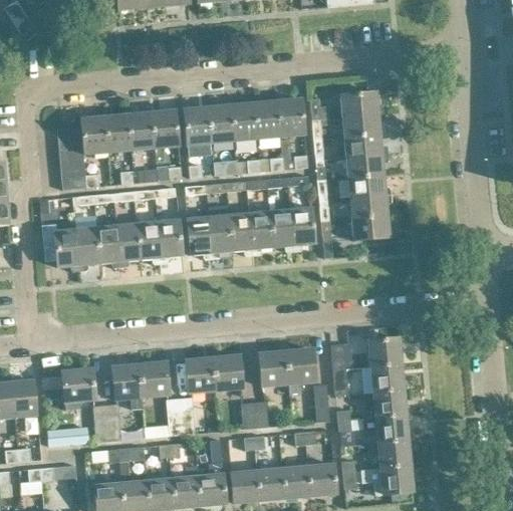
[(37,33),(27,16),(15,0),(3,9),(15,25),(25,42),(37,33)]
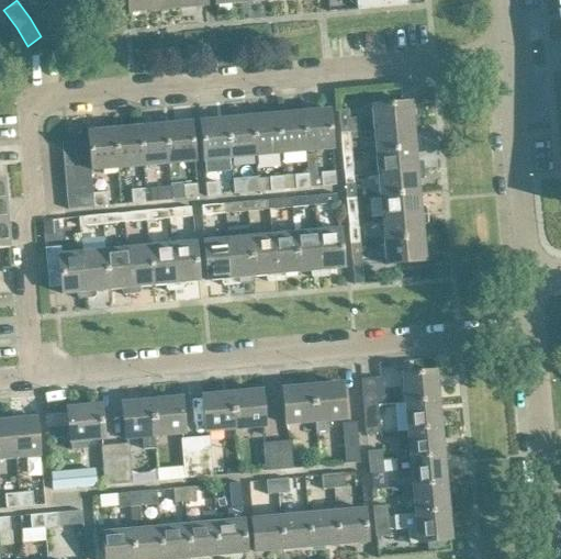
[(128,0),(130,10),(156,8),(155,0),(128,0)]
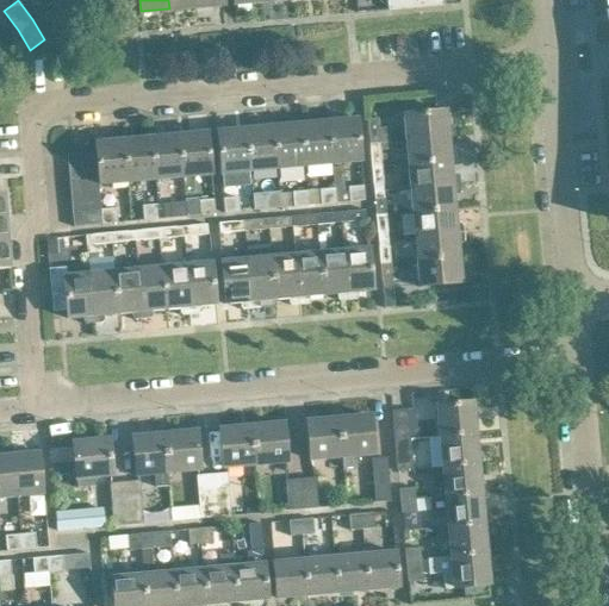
[(406,138),(457,133),(455,125),(448,125),(447,108),(404,113),(406,138)]
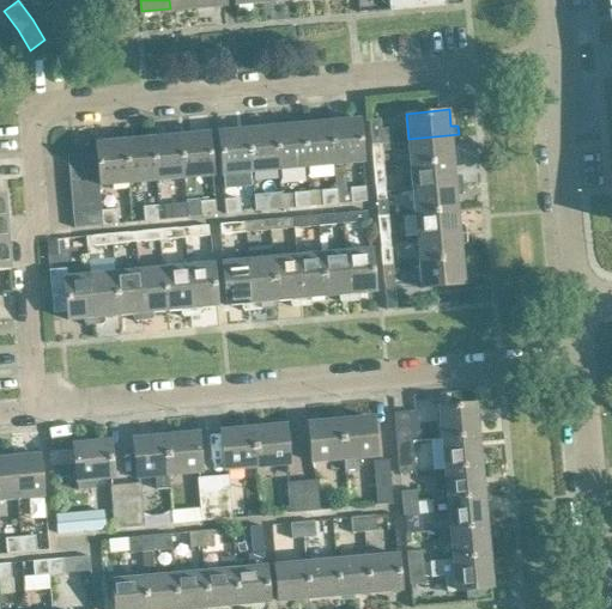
[(332,120),(335,162),(364,159),(361,117),(332,120)]
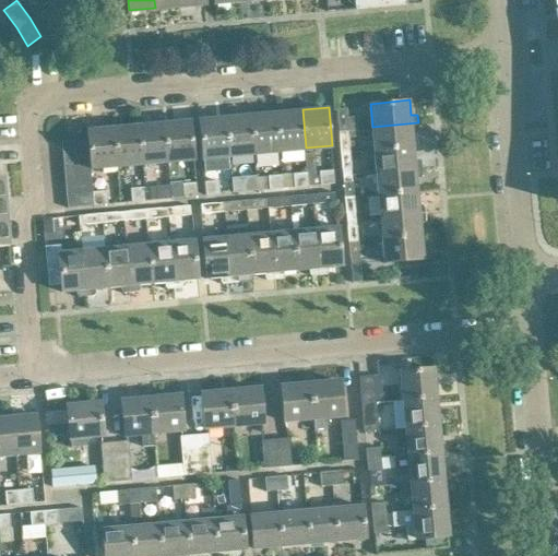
[(340,129),(348,129),(346,107),(337,108),(340,129)]
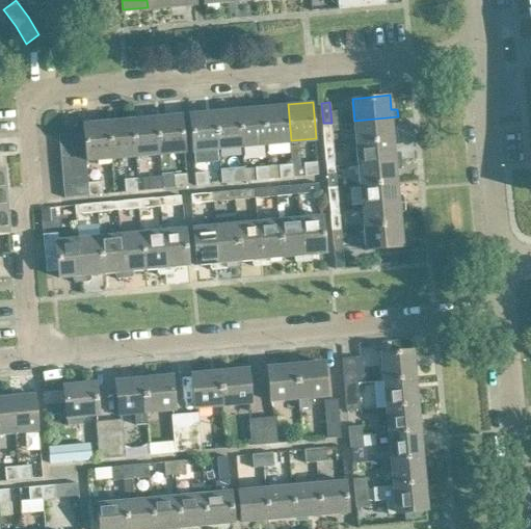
[(267,142),(291,140),(288,104),(263,107),(267,142)]
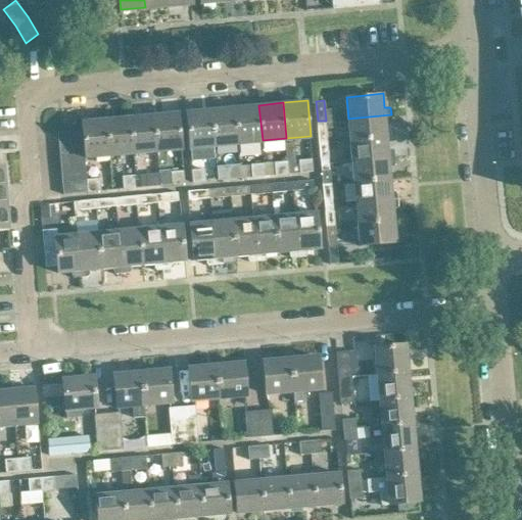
[(238,142),(263,140),(258,105),(235,107),(238,142)]
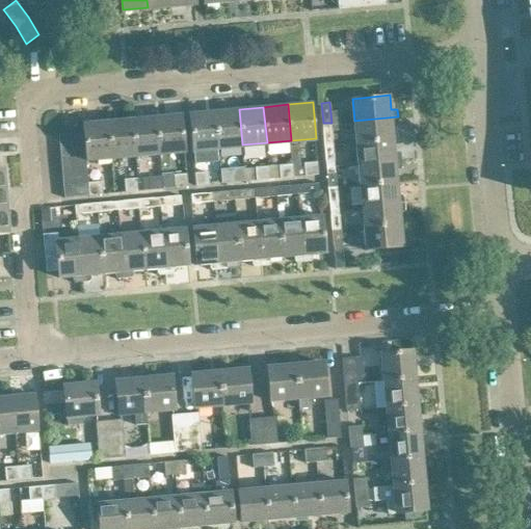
[(218,147),(242,144),(239,109),(215,111),(218,147)]
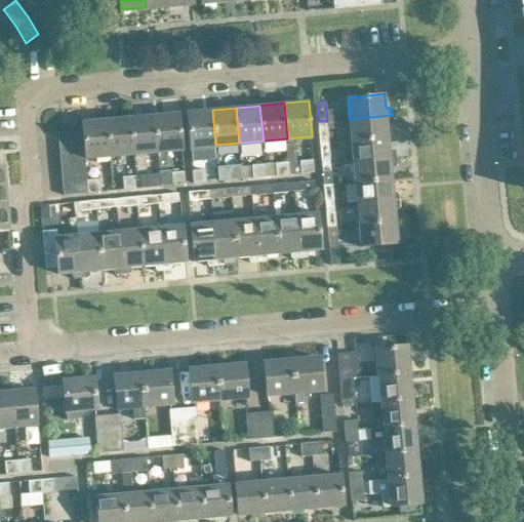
[(191,148),(215,145),(212,110),(188,112),(191,148)]
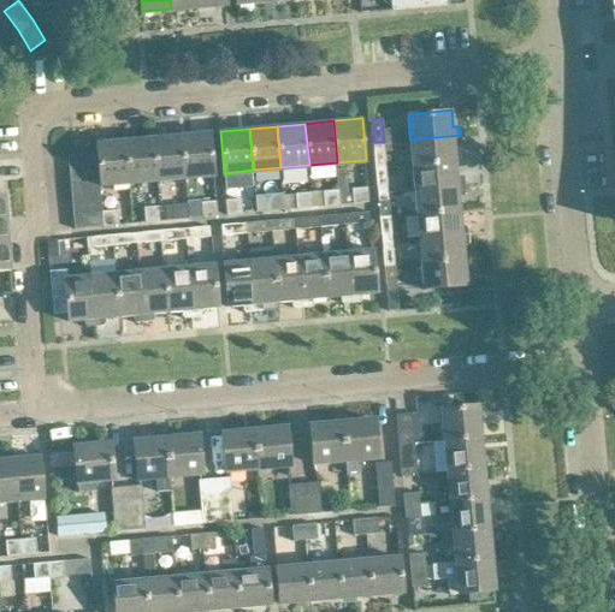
[(182,135),(185,176),(214,173),(211,132),(182,135)]
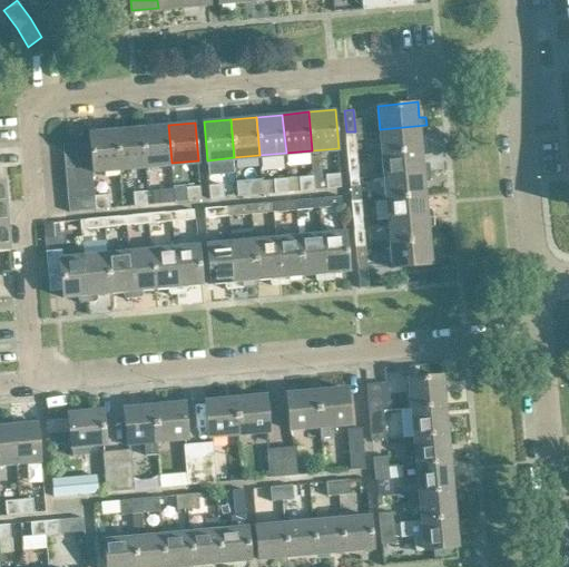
[(146,165),(172,163),(168,125),(143,127),(146,165)]
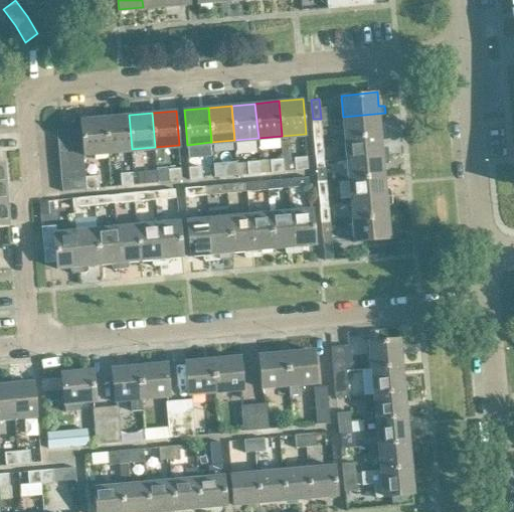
[(345,137),(381,133),(380,121),(386,121),(385,113),(343,117),(345,137)]
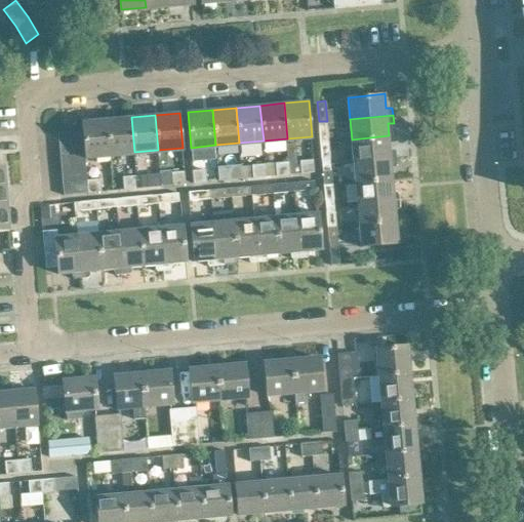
[(111,154),(134,152),(131,117),(108,119),(111,154)]
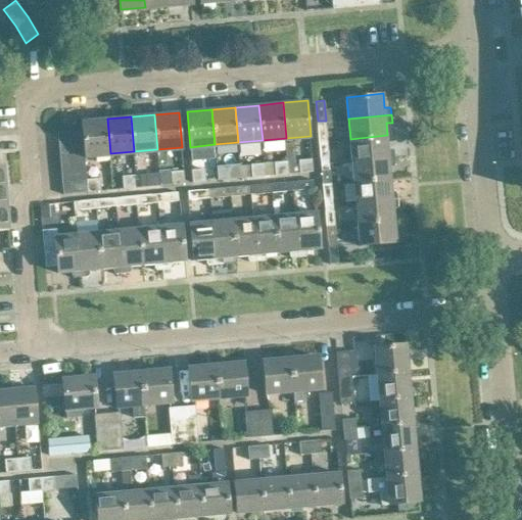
[(86,155),(110,153),(107,119),(82,121),(83,129),(84,142),(85,153),(86,155)]
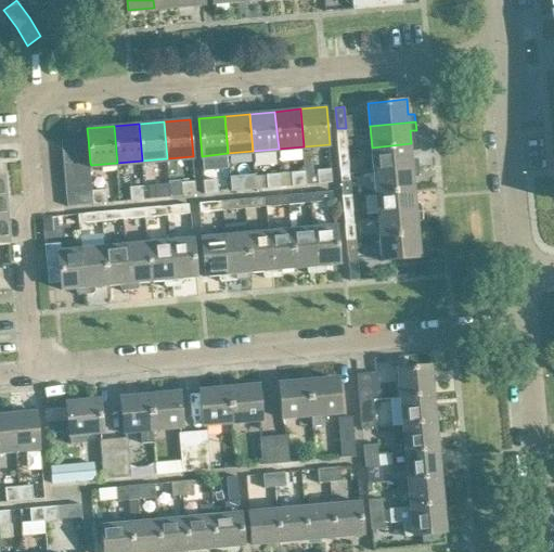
[(338,150),(348,150),(346,128),(337,128),(338,150)]
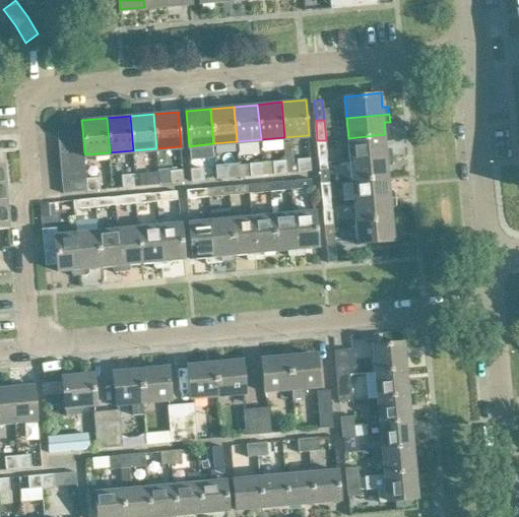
[(59,143),(83,141),(82,128),(58,130),(59,143)]
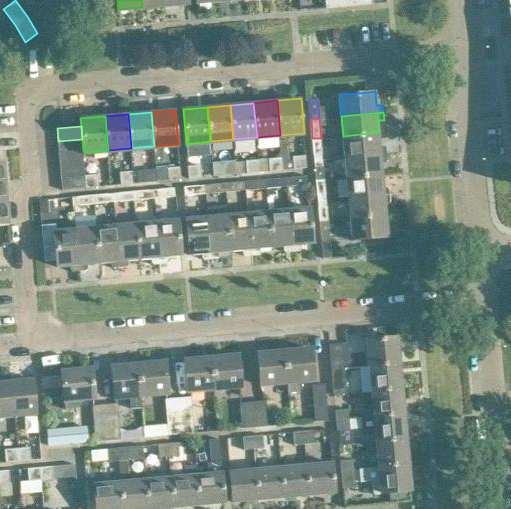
[(345,157),(387,153),(386,145),(380,146),(379,132),(343,136),(345,157)]
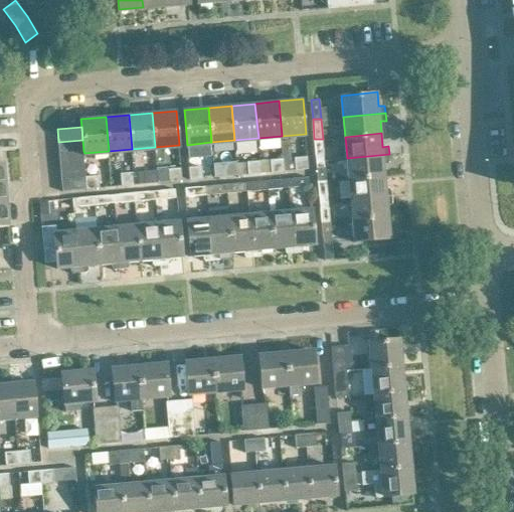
[(316,160),(325,160),(323,139),(314,139),(316,160)]
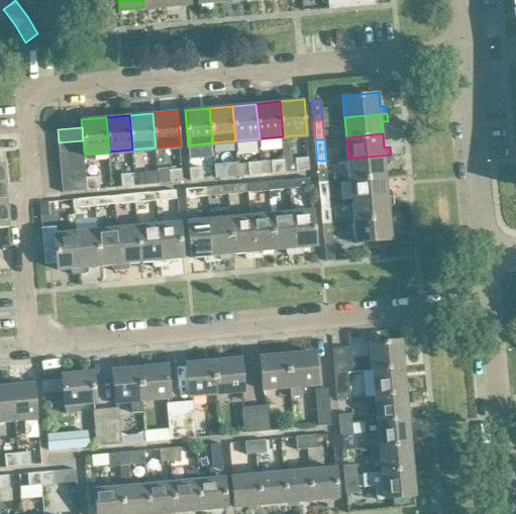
[(60,153),(84,151),(83,140),(59,142),(60,153)]
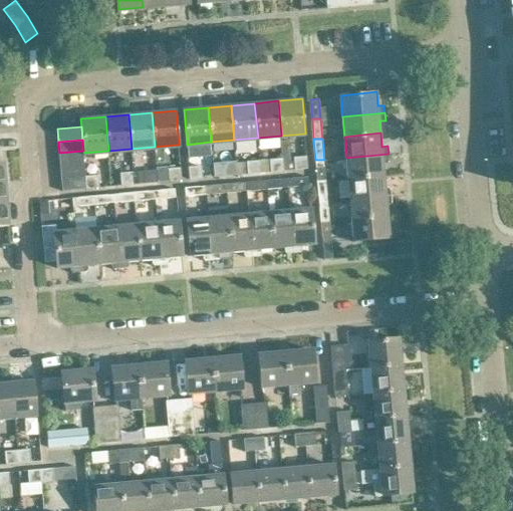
[(295,169),(294,161),(292,161),(291,157),(290,140),(281,141),(282,158),(284,169),(295,169)]
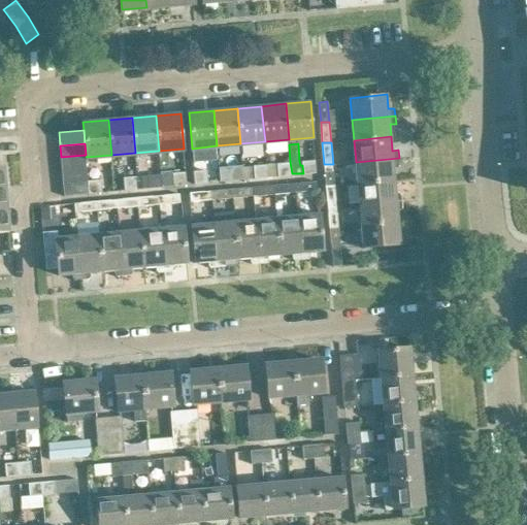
[(87,167),(87,157),(86,155),(61,157),(62,169),(87,167)]
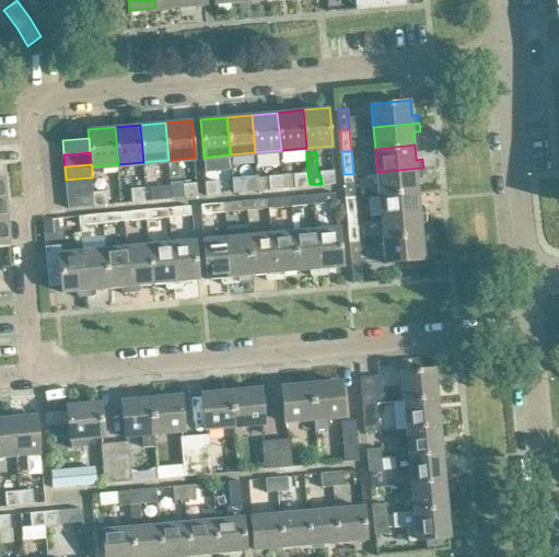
[(380,194),(419,190),(417,176),(423,175),(423,167),(377,172),(380,194)]
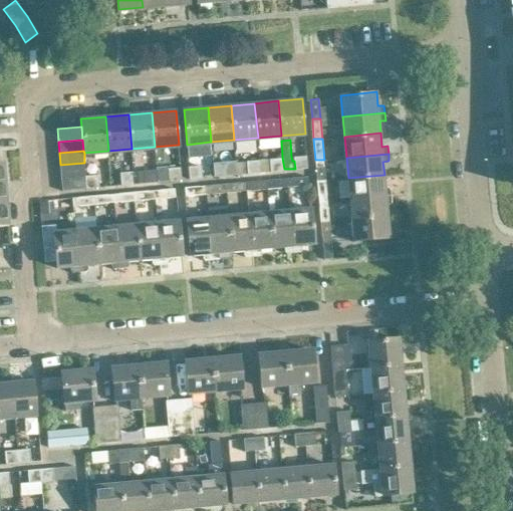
[(306,156),(293,157),(295,168),(307,167),(306,156)]
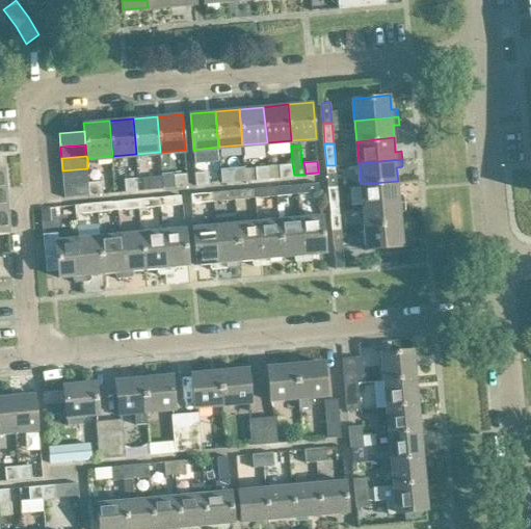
[(294,176),(294,175),(292,163),(280,164),(281,177),(294,176)]
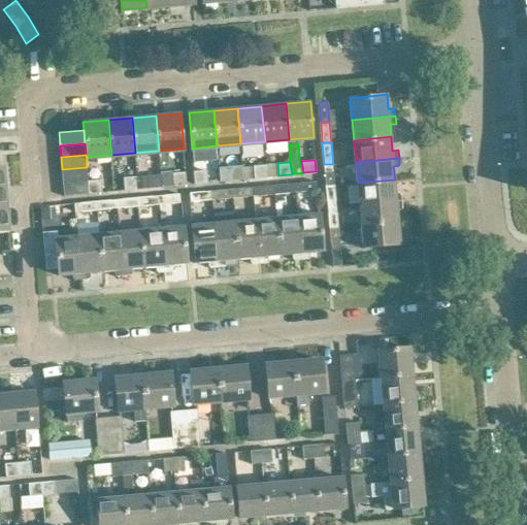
[(0,231),(9,231),(5,187),(3,164),(0,164),(0,231)]
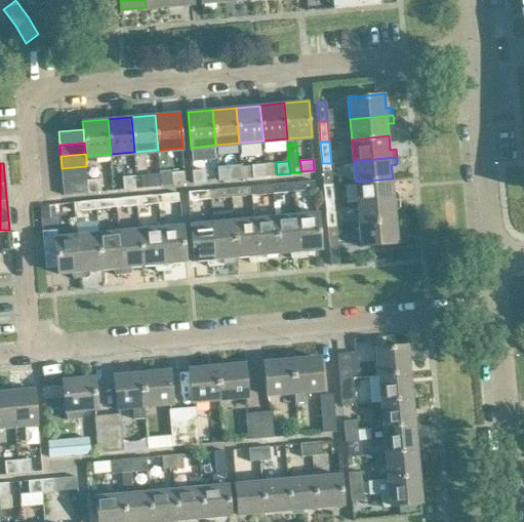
[(267,175),(266,163),(252,164),(253,176),(267,175)]
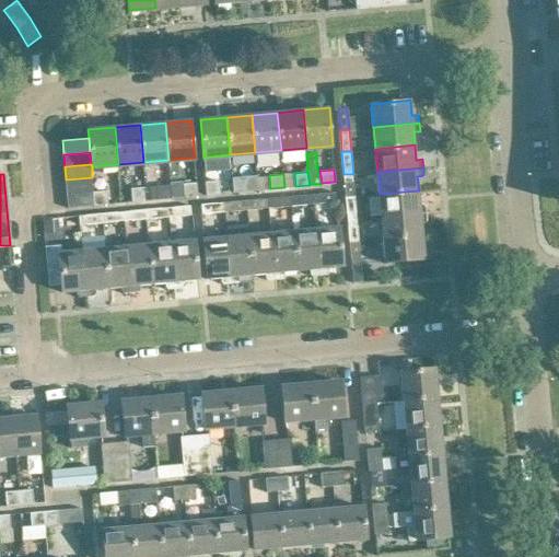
[(346,197),(354,196),(353,174),(344,174),(346,197)]
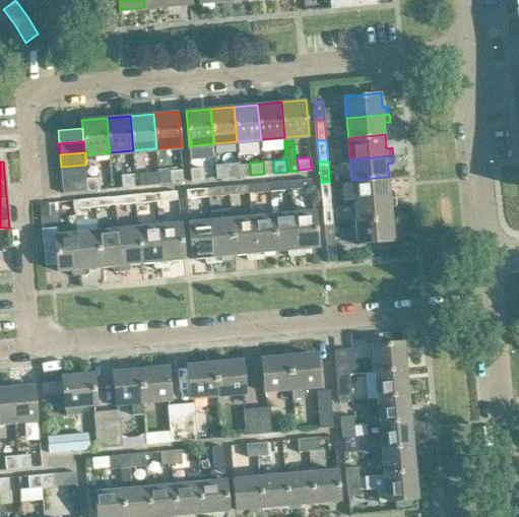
[(241,176),(240,164),(226,165),(228,177),(241,176)]
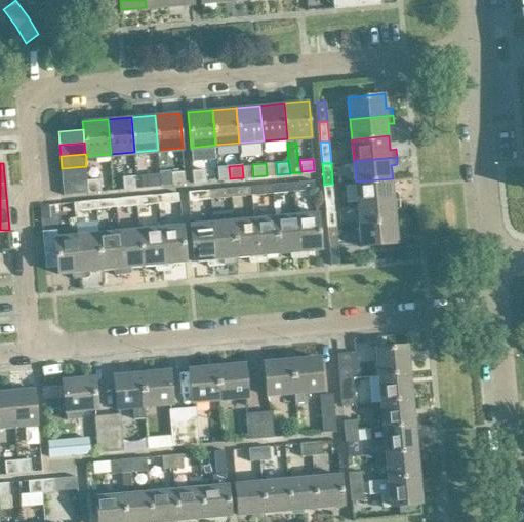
[(63,181),(88,178),(86,166),(62,168),(63,181)]
